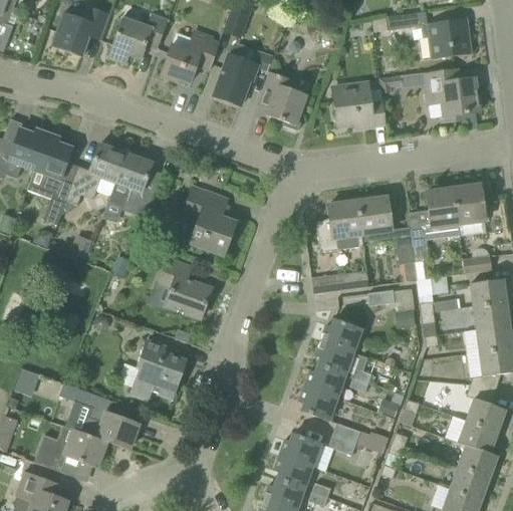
[(0,0),(0,5),(10,9),(12,6),(13,0),(0,0)]
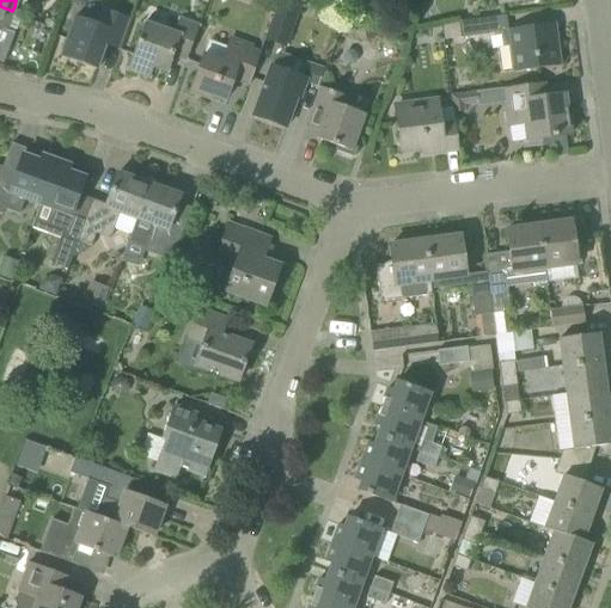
[(279,0),(267,36),(287,43),(304,0),(279,0)]
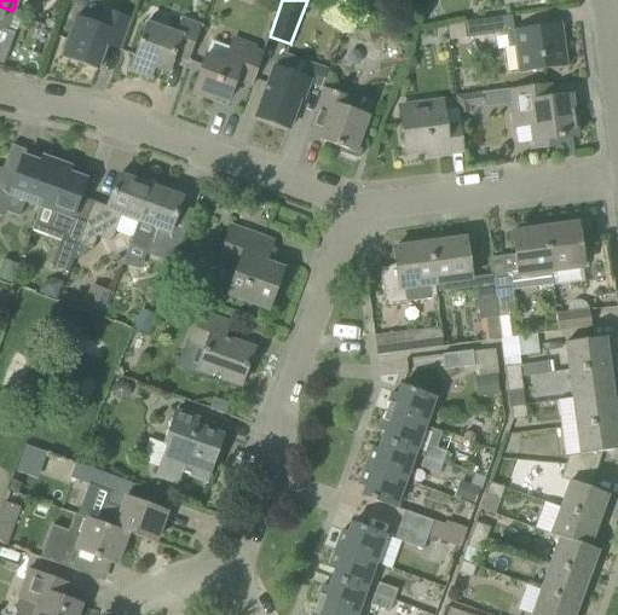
[(0,46),(1,44),(0,44),(0,24),(7,28),(12,13),(12,11),(0,6),(0,46)]
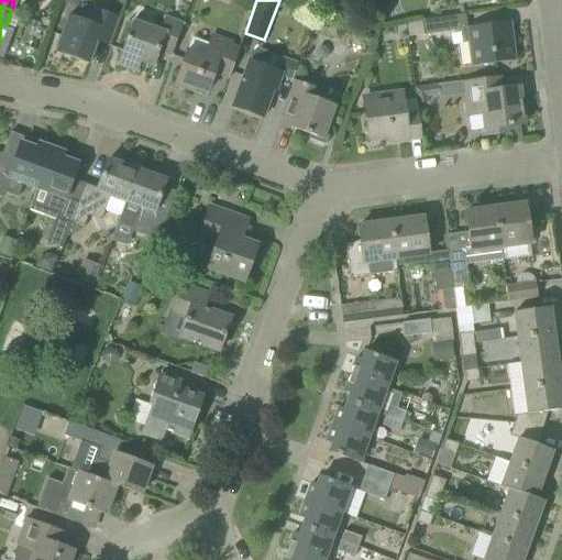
[(70,11),(56,50),(90,62),(98,40),(109,44),(120,15),(95,6),(90,19),(70,11)]
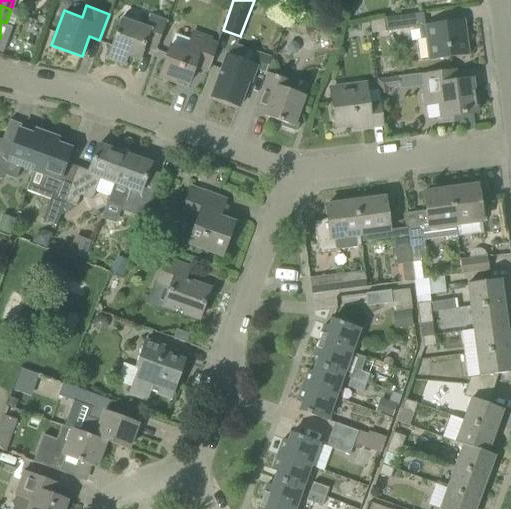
[(425,23),(423,11),(394,15),(383,17),(385,30),(397,28),(396,28),(418,25),(425,24),(425,23)]
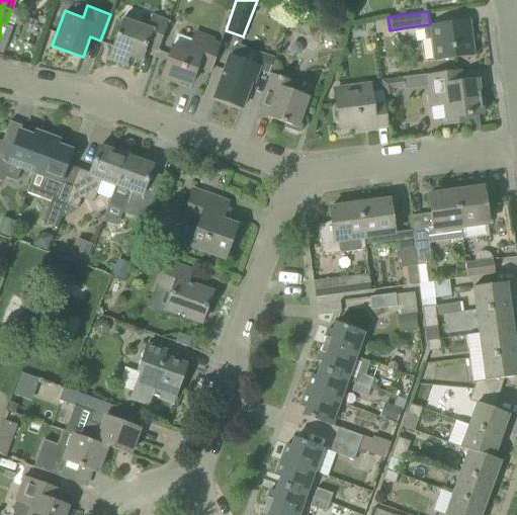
[(122,16),(108,57),(127,64),(131,55),(143,59),(147,45),(159,49),(169,19),(153,13),(148,25),(122,16)]
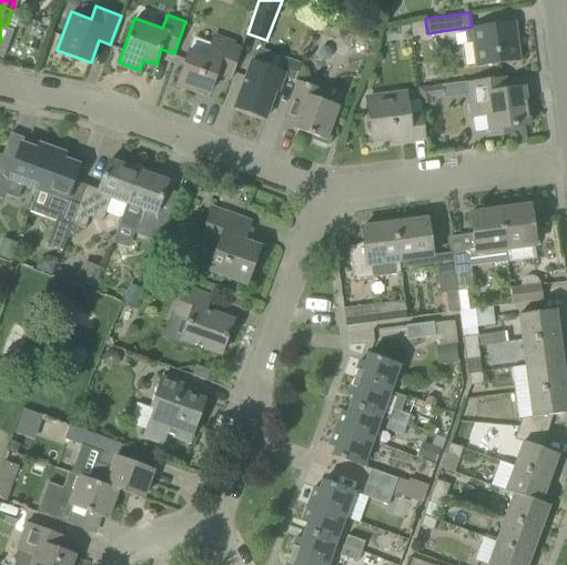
[(516,20),(472,26),(472,27),(464,28),(466,41),(464,44),(465,61),(468,63),(476,62),(477,64),(522,58),(520,57),(516,58),(512,21),(516,21),(516,20)]
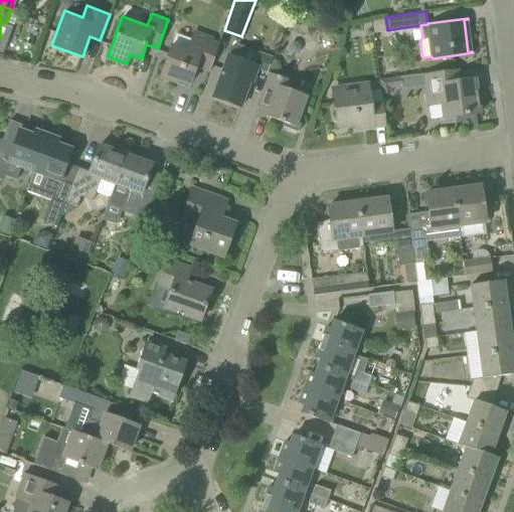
[(194,29),(192,37),(177,32),(173,43),(172,43),(161,75),(178,81),(179,78),(190,82),(197,64),(210,69),(220,39),(194,29)]
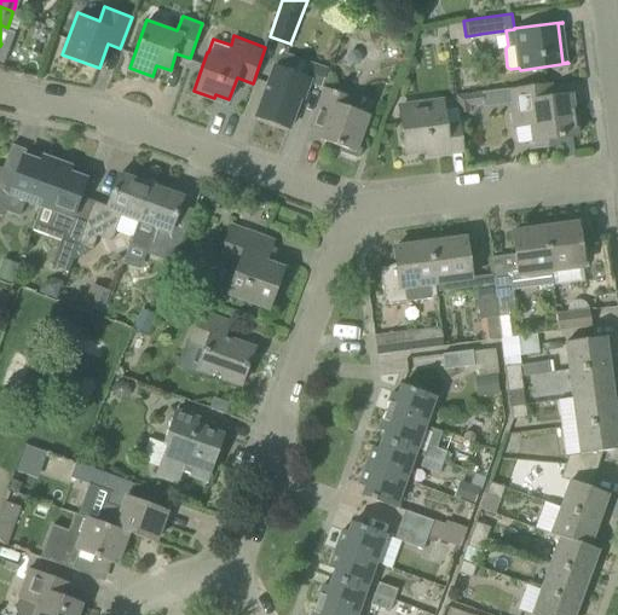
[(275,64),(256,114),(290,126),(302,94),(305,96),(310,82),(321,87),(328,67),(309,59),(304,74),(275,64)]
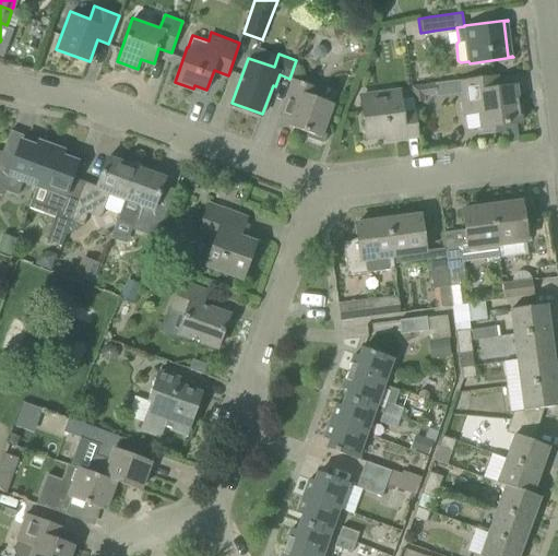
[(521,120),(517,84),(490,86),(488,75),(458,80),(462,113),(466,111),(467,127),(482,125),(482,126),(521,120)]
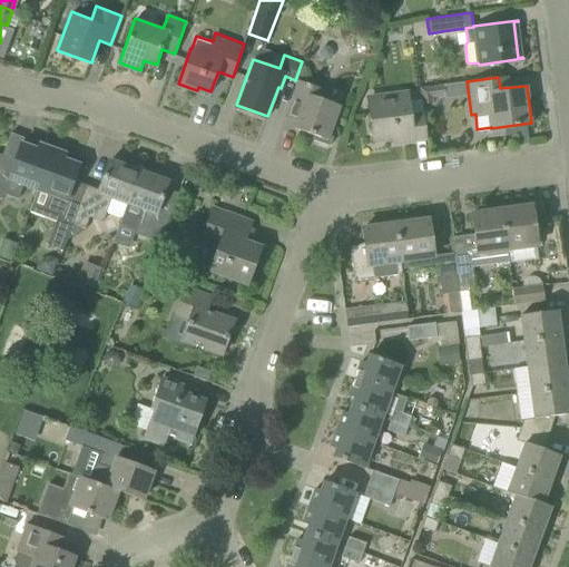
[(341,105),(340,104),(341,101),(340,99),(331,96),(327,97),(326,99),(317,96),(322,87),(300,78),(285,116),(298,120),(296,127),(314,134),(313,136),(314,138),(329,144),(332,143),(334,135),(333,133),(331,132),(341,105)]
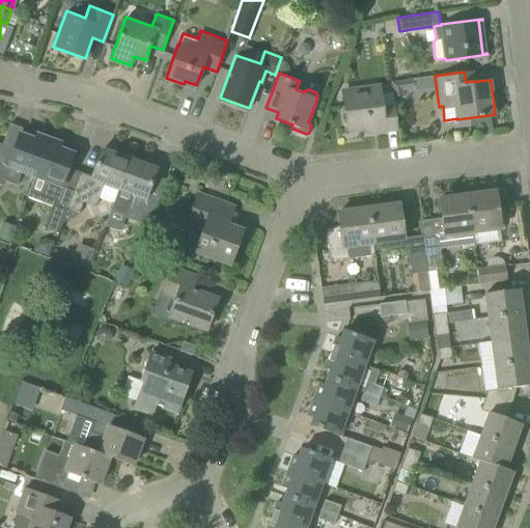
[(343,94),(349,129),(380,124),(381,130),(398,128),(395,105),(383,106),(381,90),(343,94)]
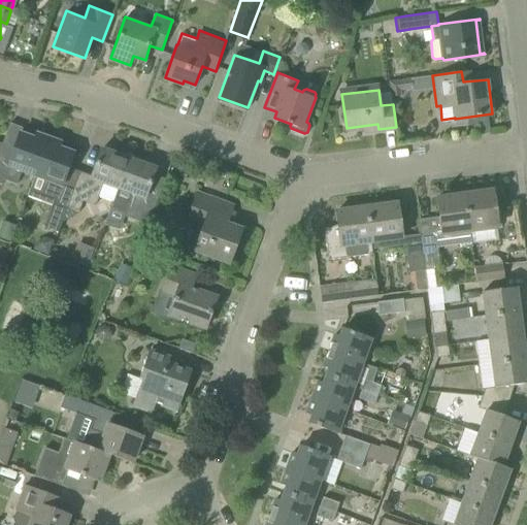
[(35,174),(48,136),(37,132),(35,137),(20,132),(14,145),(3,141),(0,149),(0,183),(1,184),(3,179),(15,184),(21,169),(35,174)]
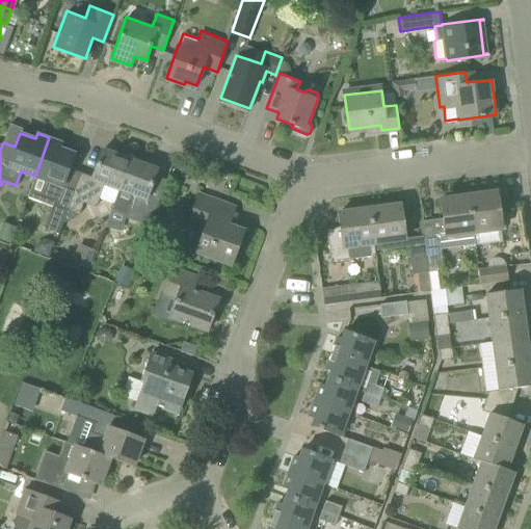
[(61,142),(49,137),(35,176),(48,180),(43,194),(56,200),(55,204),(54,203),(45,227),(59,232),(72,196),(81,172),(70,167),(75,153),(59,148),(61,142)]
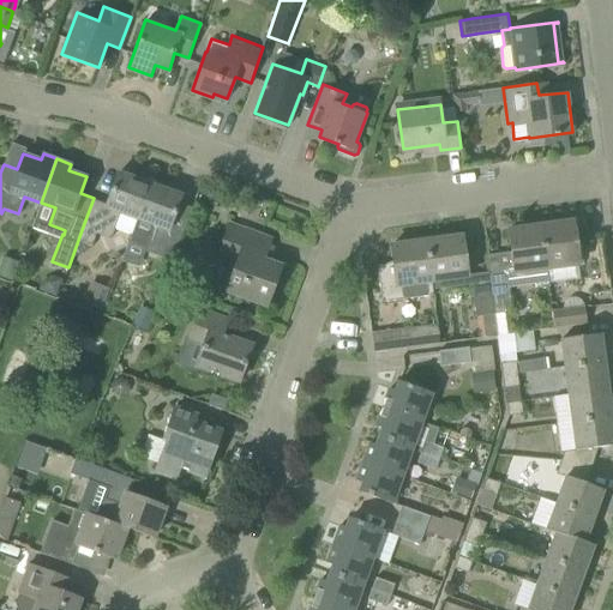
[(83,227),(97,231),(112,237),(116,227),(132,233),(150,182),(119,171),(107,203),(94,198),(83,227)]
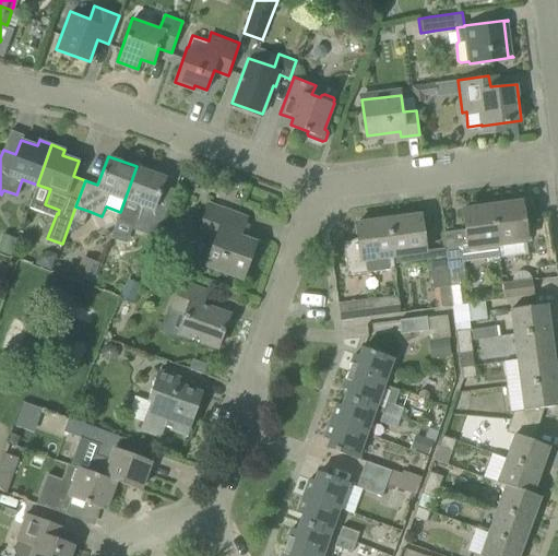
[(117,220),(133,225),(132,227),(158,237),(168,210),(155,205),(165,177),(137,166),(120,212),(117,220)]
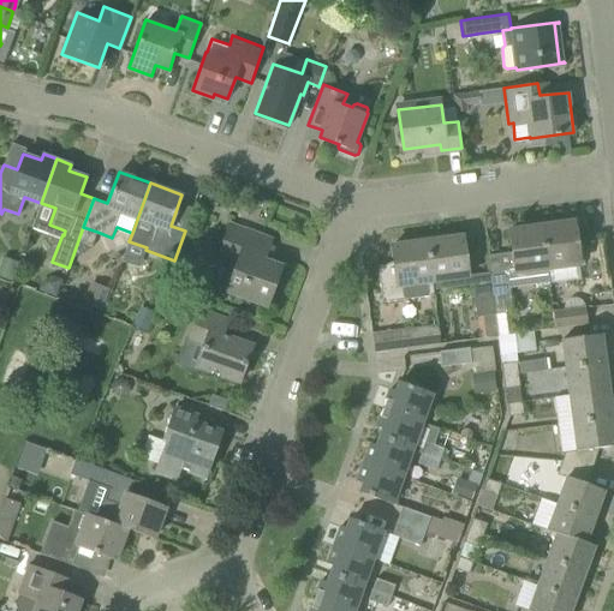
[(574,220),(542,225),(548,267),(580,263),(574,220)]
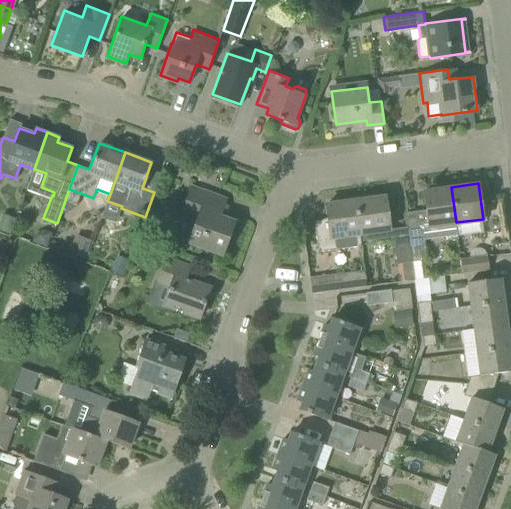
[(189,241),(222,253),(235,220),(212,212),(218,195),(192,185),(183,210),(199,215),(189,241)]
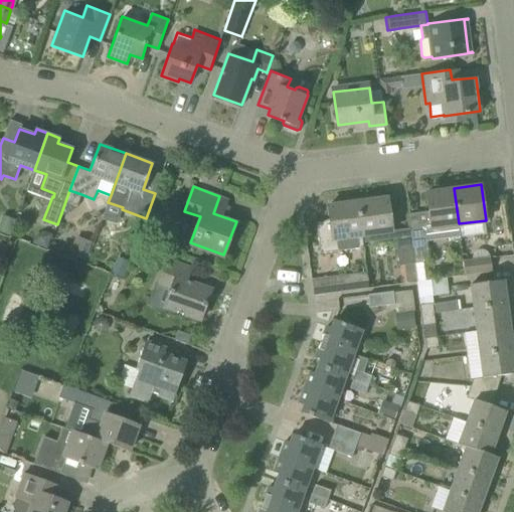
[(410,226),(409,226),(414,262),(415,262),(427,260),(431,260),(427,237),(449,234),(449,237),(461,236),(459,223),(454,188),(426,191),(430,209),(408,212),(410,226)]
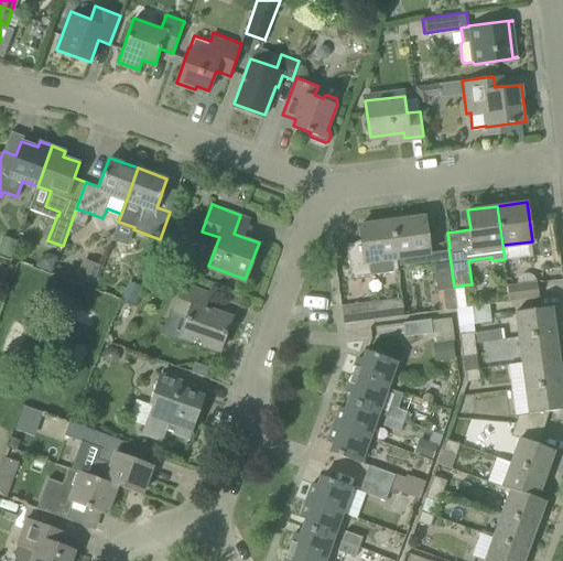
[(425,215),(392,219),(397,255),(430,251),(425,215)]
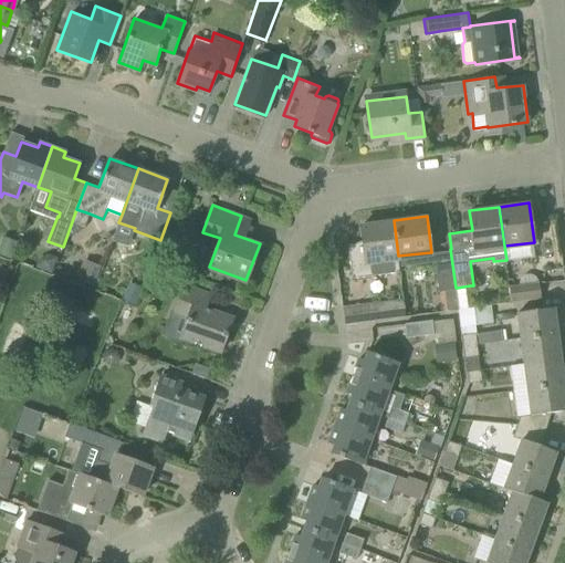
[(400,266),(398,256),(394,220),(361,225),(363,239),(355,242),(348,243),(353,277),(400,270),(399,266),(400,266)]
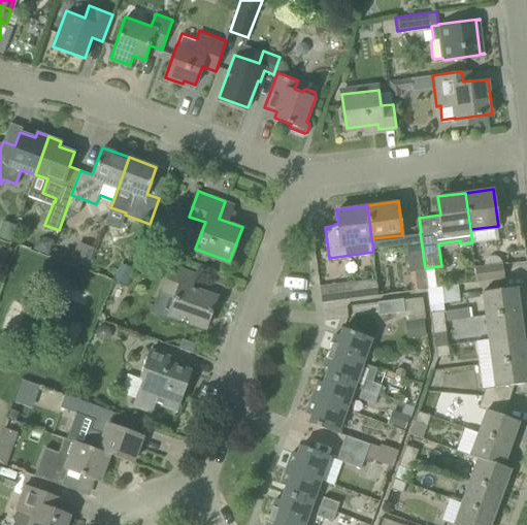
[(420,232),(405,234),(409,270),(425,268),(420,232)]
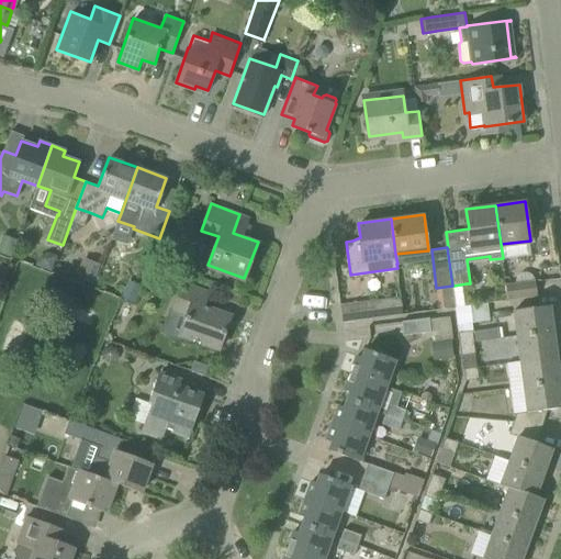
[(505,282),(507,299),(537,294),(536,279),(505,282)]
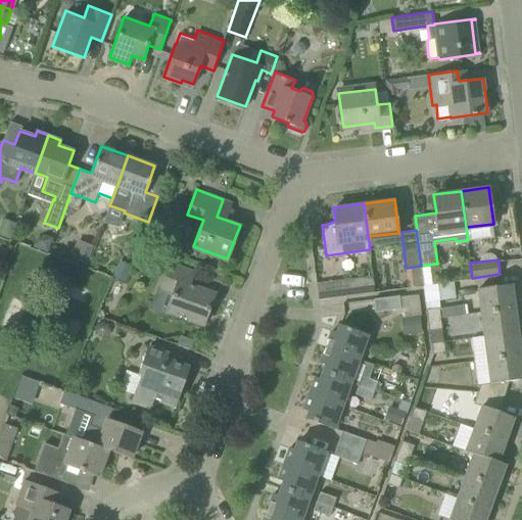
[(168,311),(204,324),(215,292),(190,284),(195,271),(171,263),(161,289),(174,293),(168,311)]
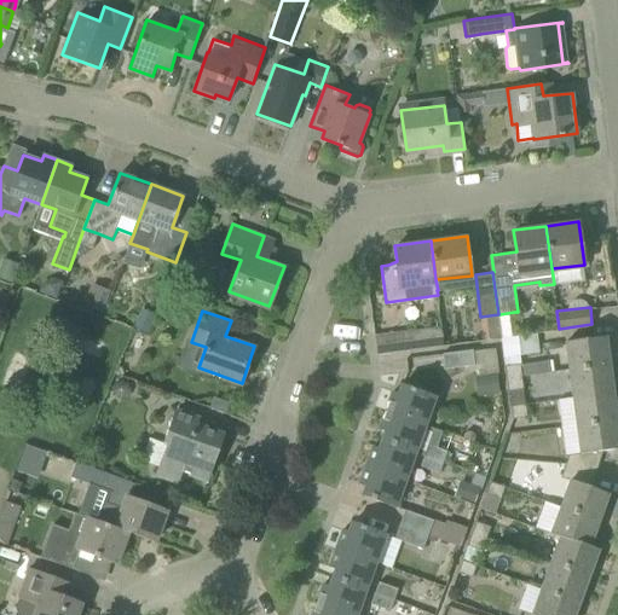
[(518,335),(514,312),(500,314),(503,336),(518,335)]
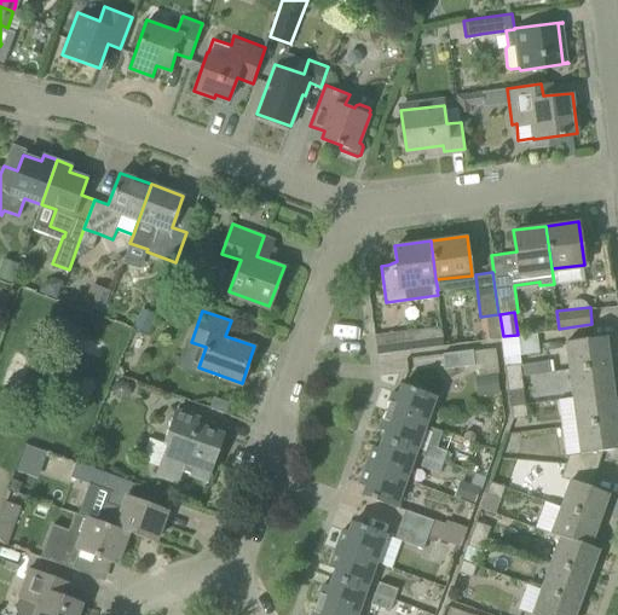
[(409,330),(399,331),(376,334),(379,352),(402,349),(411,348),(445,343),(443,326),(409,330)]
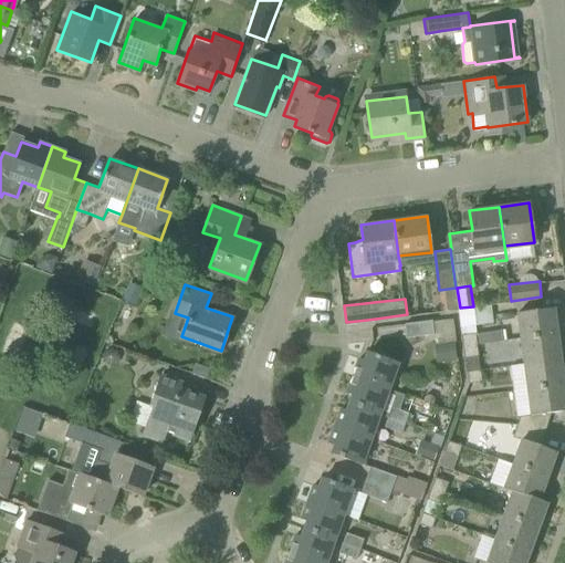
[(516,311),(520,336),(557,332),(554,306),(516,311)]
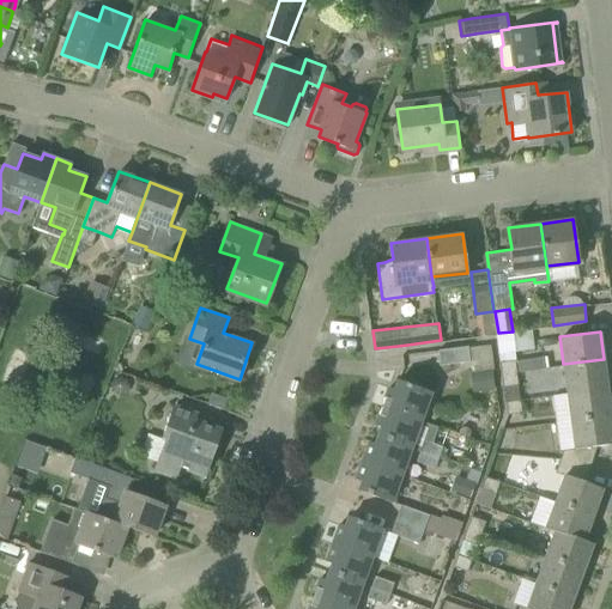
[(468,345),(440,348),(441,364),(471,361),(468,345)]
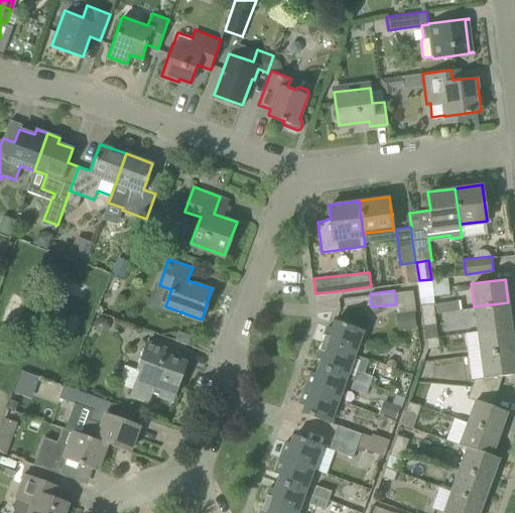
[(420,303),(422,314),(435,312),(434,301),(420,303)]
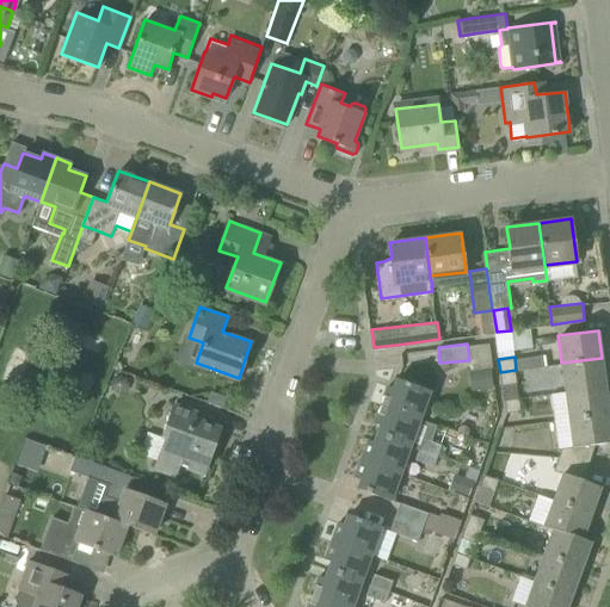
[(605,385),(602,358),(561,363),(565,391),(605,385)]
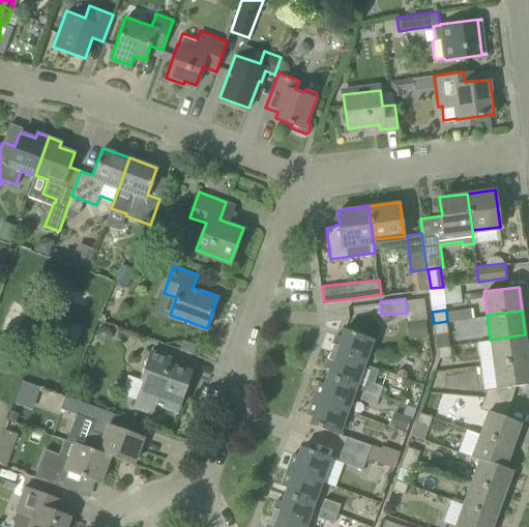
[(449,332),(447,321),(434,323),(435,333),(449,332)]
